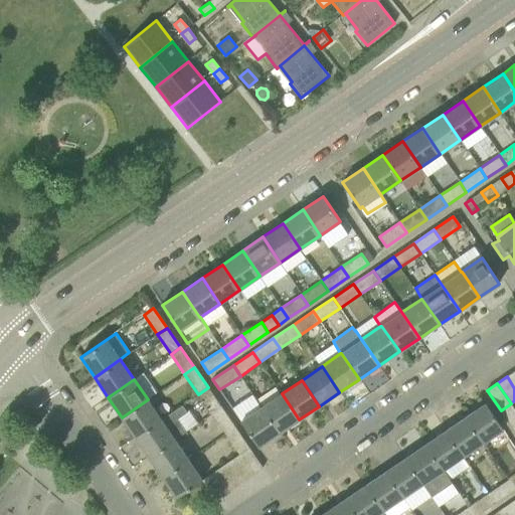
[(221,407),(208,387),(198,394),(211,414),(221,407)]
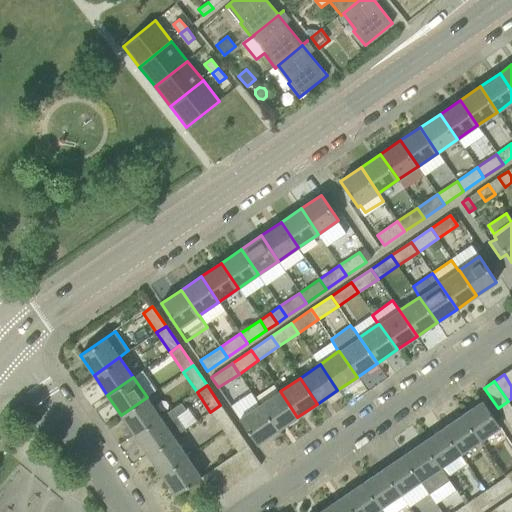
[(297,417),(280,391),(260,405),(277,431),(297,417)]
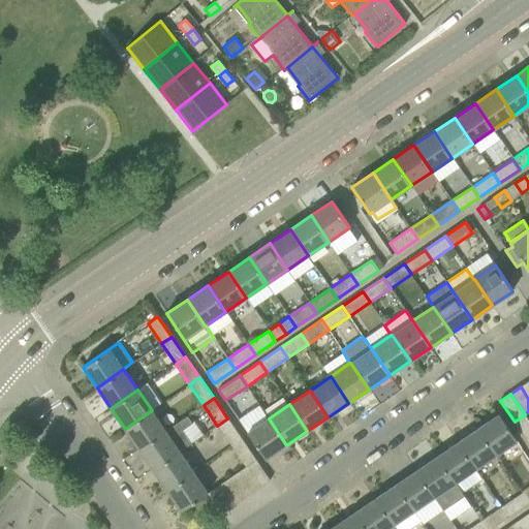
[(241,423),(266,460),(286,445),(269,418),(261,409),(241,423)]
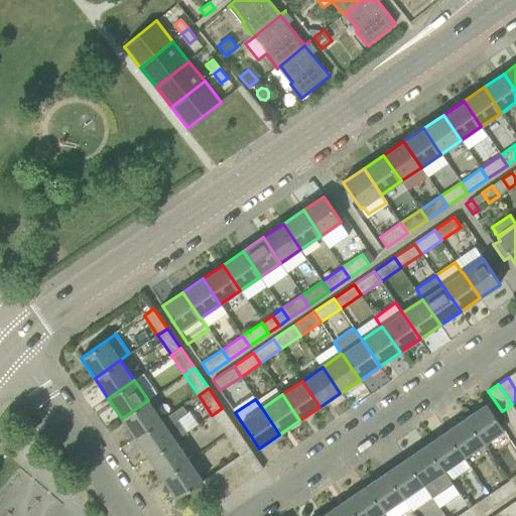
[(161,420),(148,400),(122,418),(136,438),(161,420)]
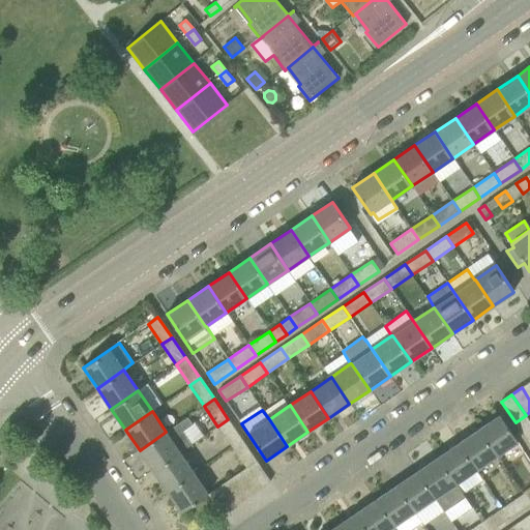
[(518,441),(500,415),(479,430),(497,455),(518,441)]
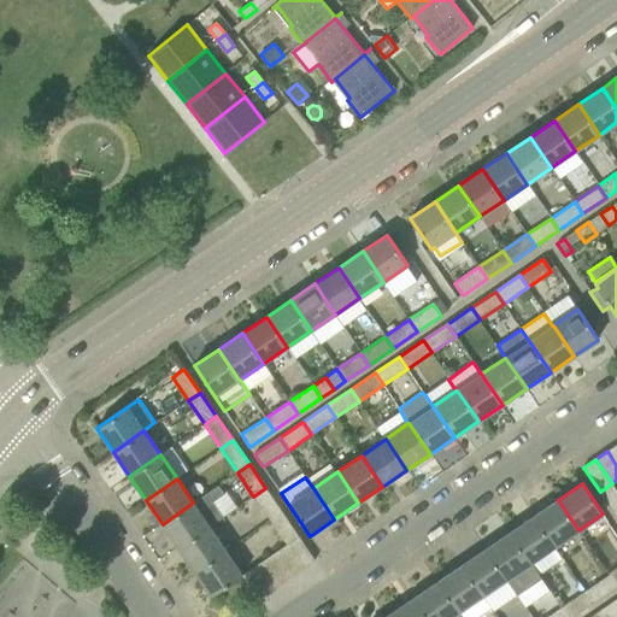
[(616,516),(616,515),(616,491),(612,483),(600,492),(616,516)]
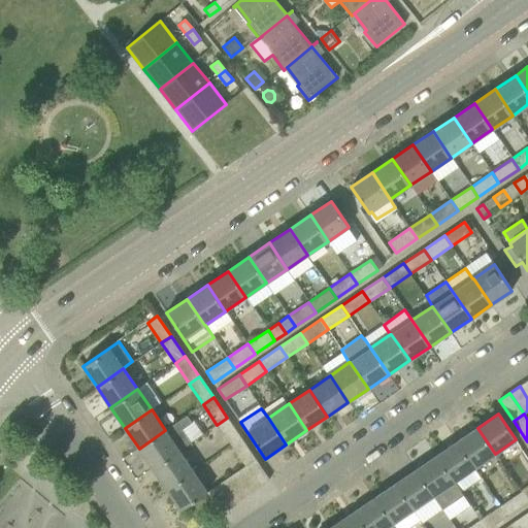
[(217,425),(231,444),(231,446),(241,438),(227,418),(217,425)]
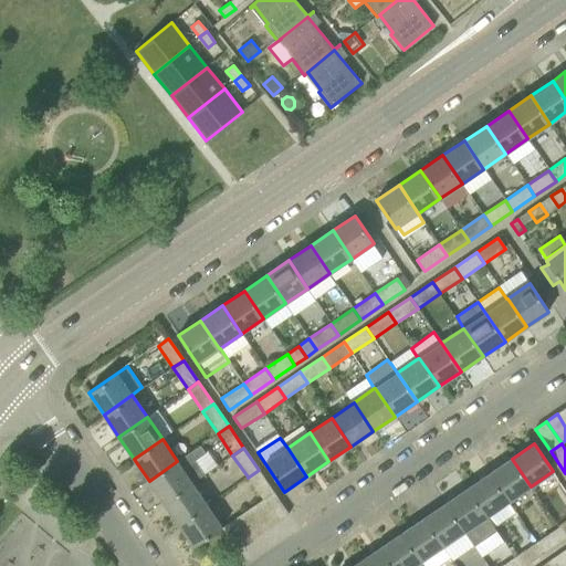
[(189,454),(178,462),(177,461),(149,481),(164,503),(192,483),(191,482),(202,474),(189,454)]
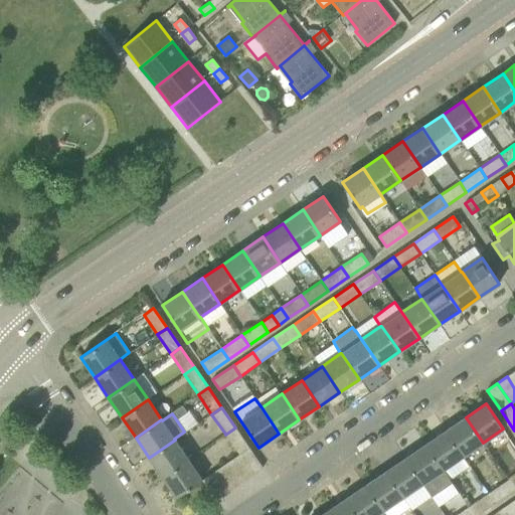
[(463,457),(483,443),(466,417),(446,431),(463,457)]
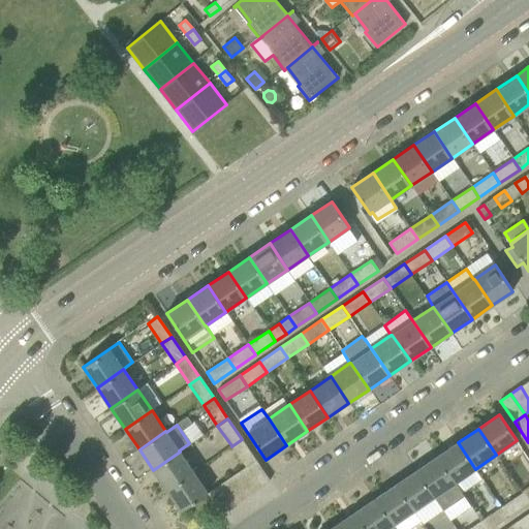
[(256,460),(242,439),(231,446),(246,467),(256,460)]
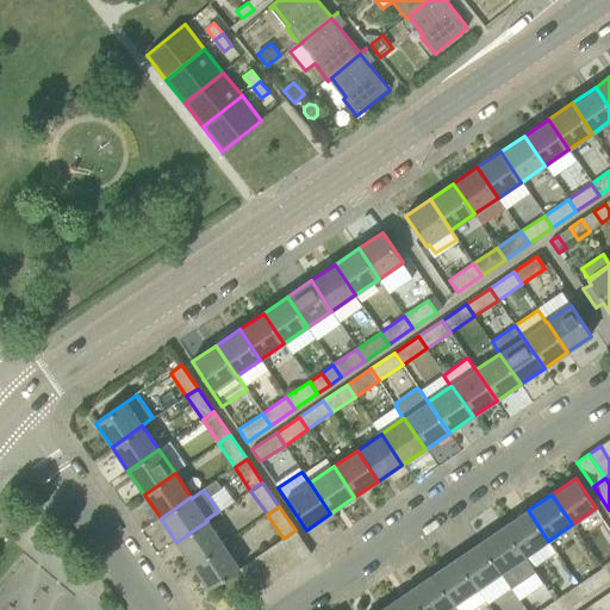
[(524,556),(548,541),(528,510),(504,527),(524,556)]
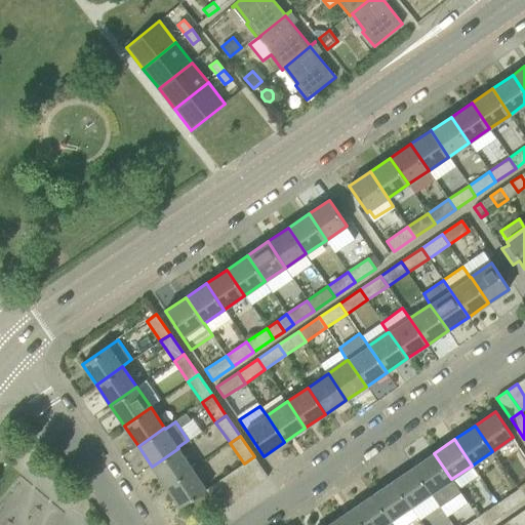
[(166,487),(192,469),(178,448),(152,467),(166,487)]
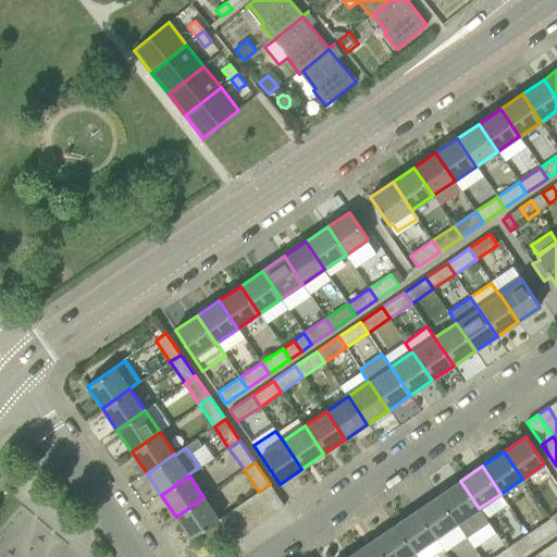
[(485,519),(478,509),(479,508),(460,481),(438,495),(457,523),(465,533),(485,519)]
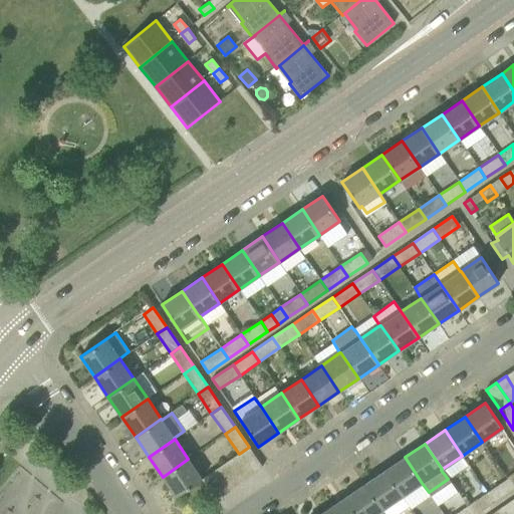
[(263,467),(249,447),(239,454),(252,474),(263,467)]
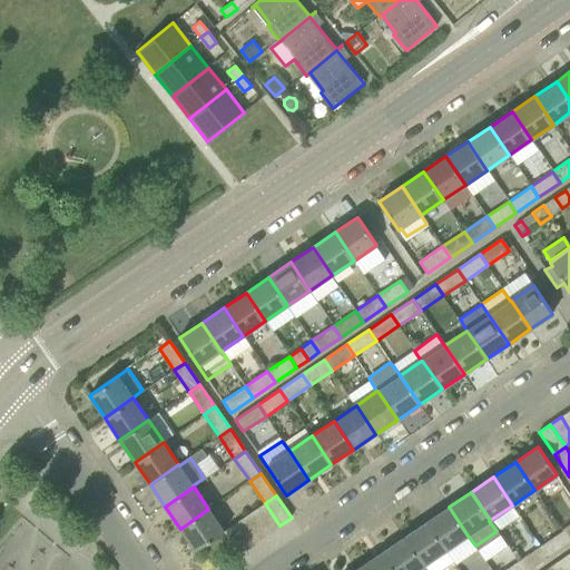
[(254,511),(269,533),(279,526),(265,503),(254,511)]
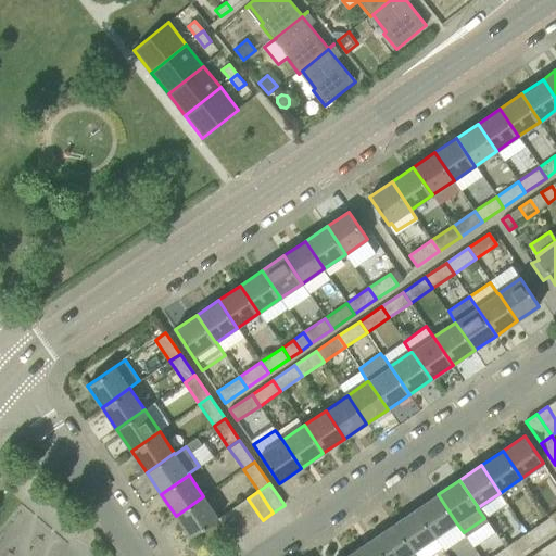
[(445,530),(456,522),(438,494),(416,509),(436,538),(445,530)]
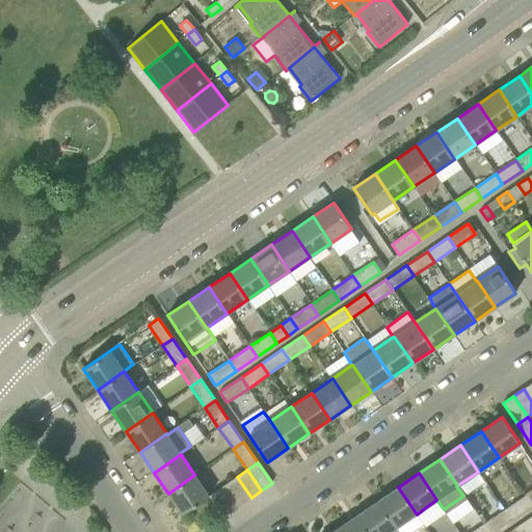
[(194,475),(168,494),(182,514),(206,498),(209,496),(194,475)]
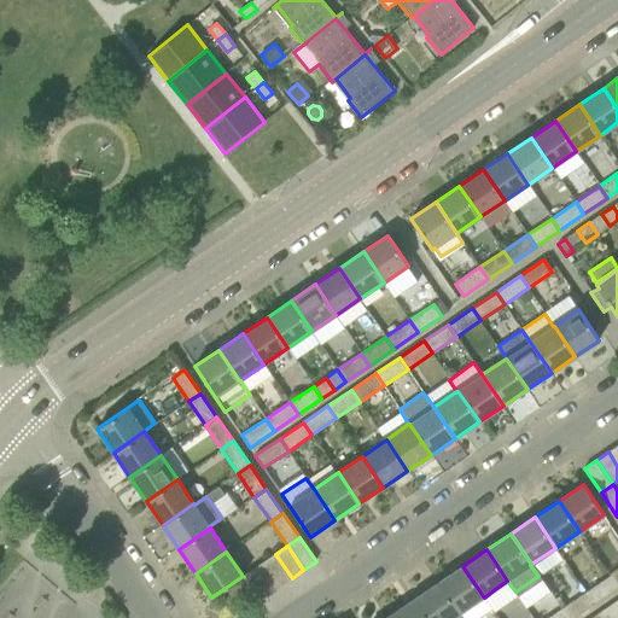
[(263,561),(280,587),(292,578),(275,554),(263,561)]
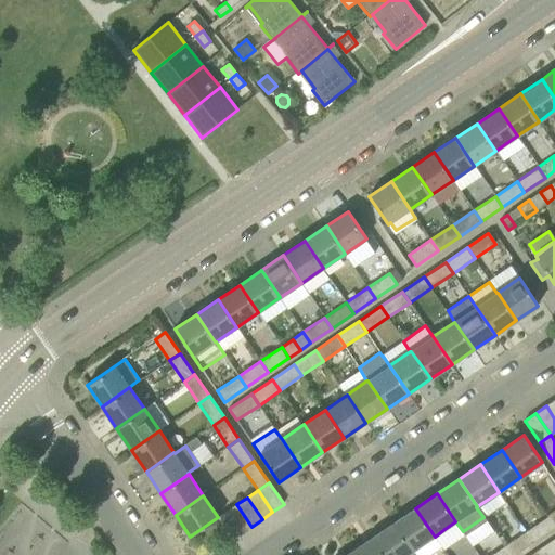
[(226,512),(241,533),(252,527),(236,504),(226,512)]
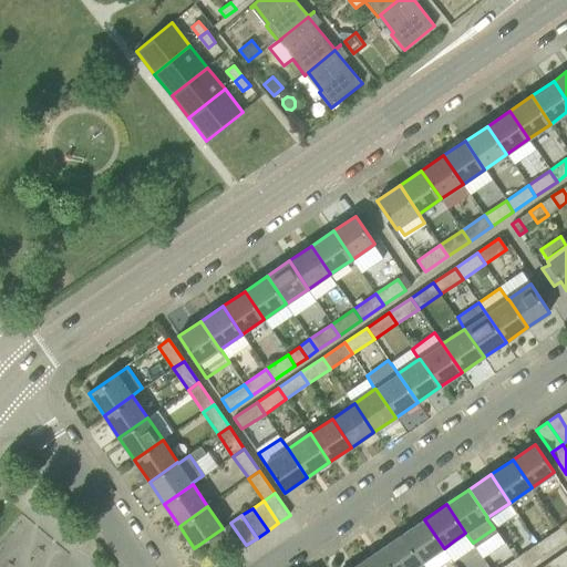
[(444,548),(424,519),(402,535),(421,563),(422,563),(424,566),(439,566),(452,559),(450,556),(444,548)]
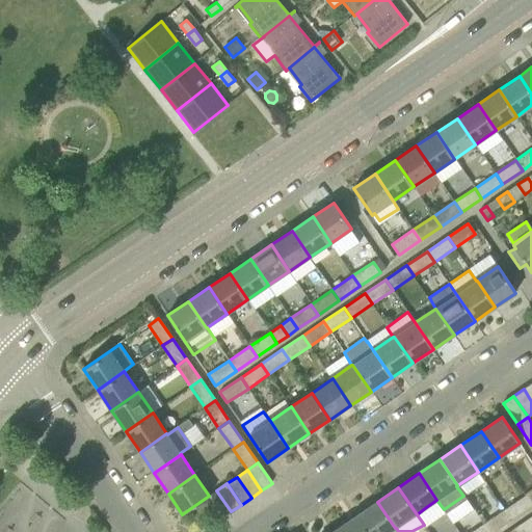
[(209,496),(206,498),(220,519),(231,511),(216,490),(209,496)]
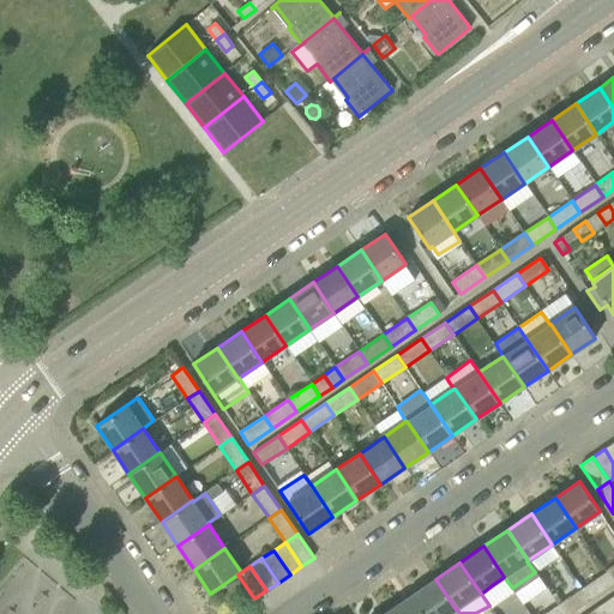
[(613,584),(606,572),(582,589),(590,601),(613,584)]
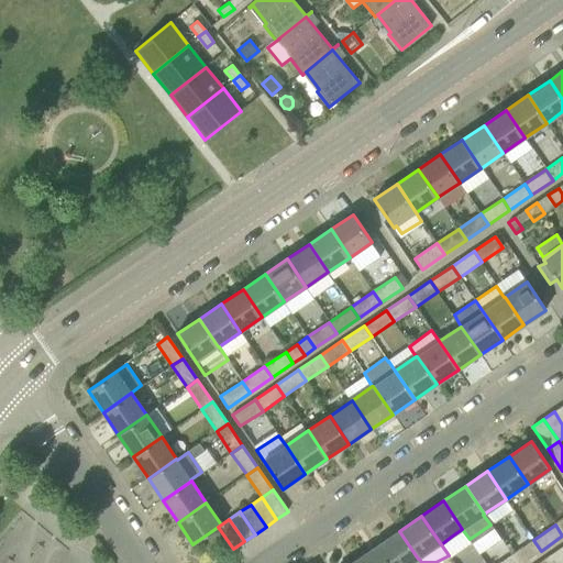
[(418,559),(399,531),(377,545),(388,562),(421,562),(419,559),(418,559)]
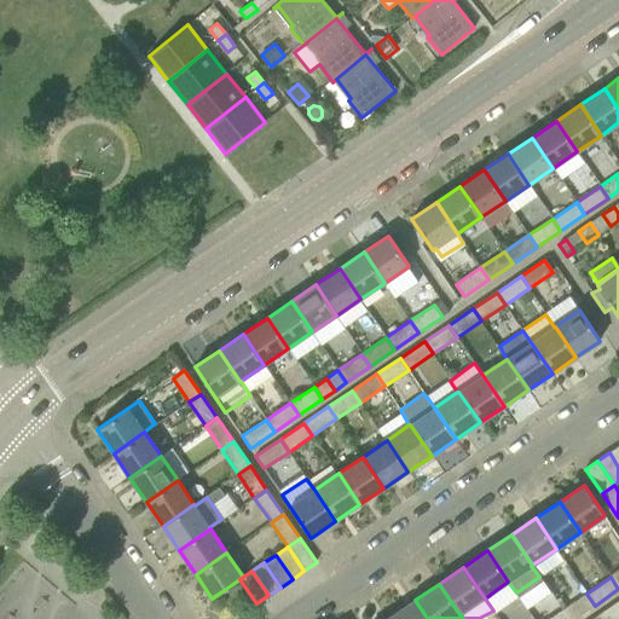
[(562,609),(568,618),(574,618),(595,606),(586,594),(562,609)]
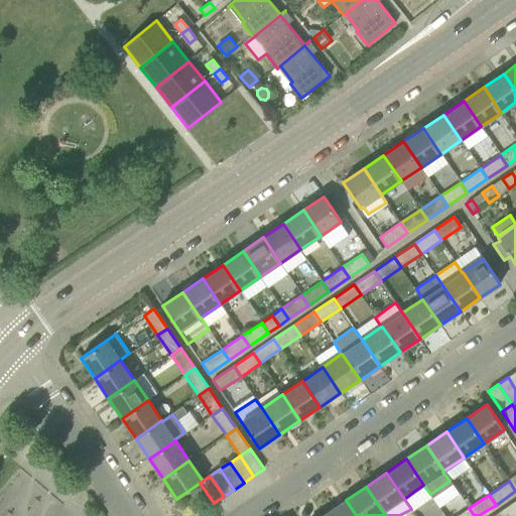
[(327,515),(356,515),(346,500),(326,514),(327,515)]
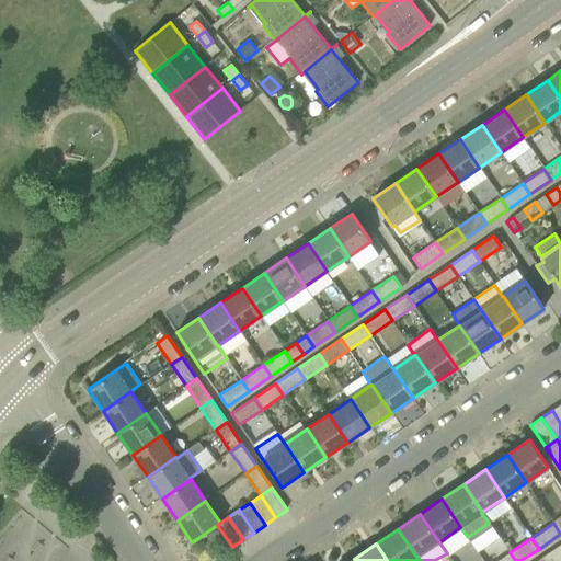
[(560,544),(544,556),(547,560),(559,560),(560,560),(560,544)]
